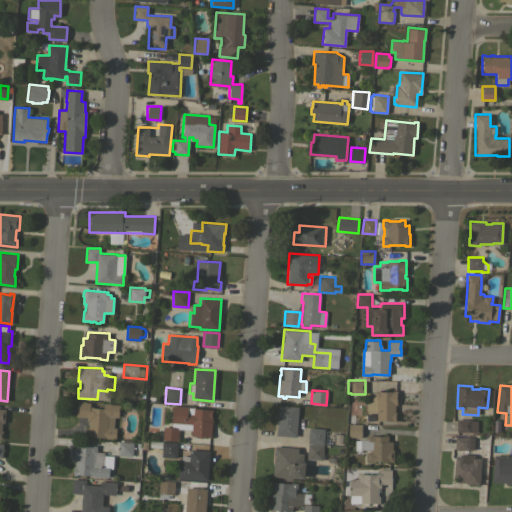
[(374,390),(379,390),(379,391),(392,391),(397,391),(397,405),(395,405),(394,412),(396,412),(396,421),(392,421),(377,420),(377,412),(366,411),(366,400),(374,396),(374,390)]
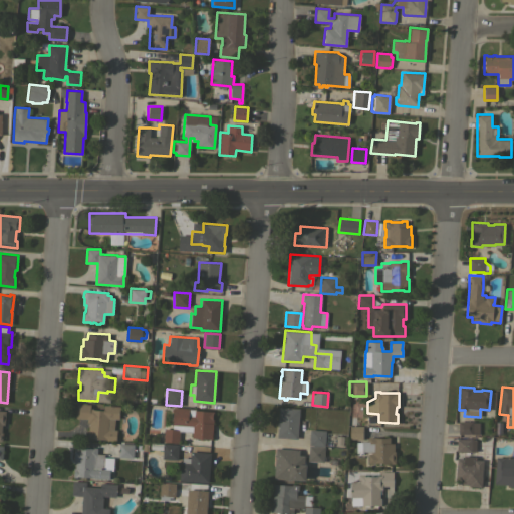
[(76,403),(90,404),(89,408),(91,408),(91,409),(103,410),(103,405),(119,407),(118,419),(114,419),(113,430),(116,430),(115,442),(104,441),(104,440),(93,439),(93,440),(86,439),(87,430),(88,430),(89,423),(86,423),(86,419),(75,418),(76,403)]
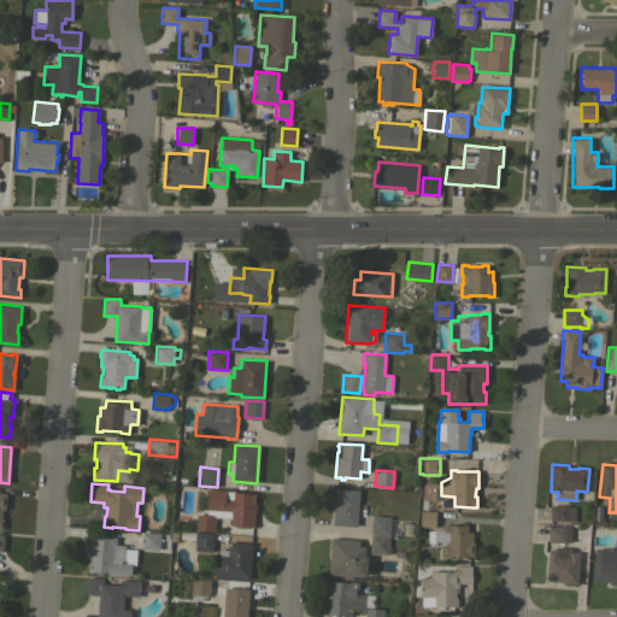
[(197,513),(206,515),(207,494),(206,494),(206,491),(207,491),(207,488),(225,489),(225,491),(233,491),(233,492),(257,493),(256,495),(254,495),(254,503),(256,503),(253,527),(242,527),(242,528),(239,528),(239,526),(229,526),(230,518),(215,517),(213,532),(195,530),(197,513)]
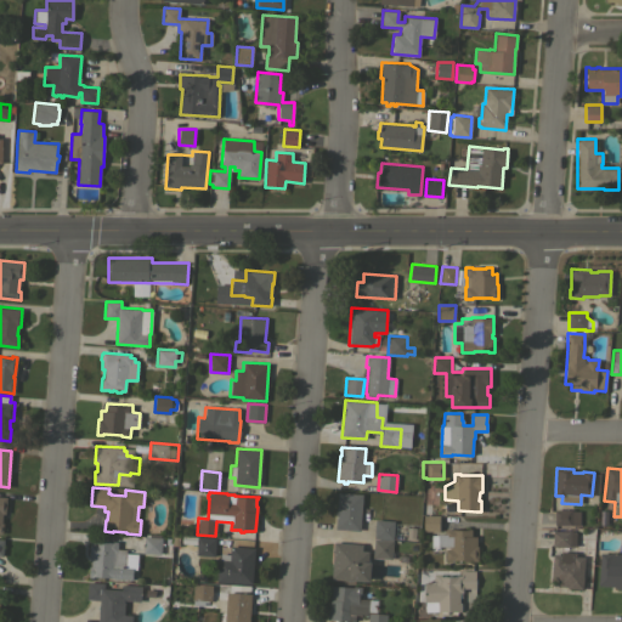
[(338,492),(362,493),(360,531),(335,529),(338,492)]
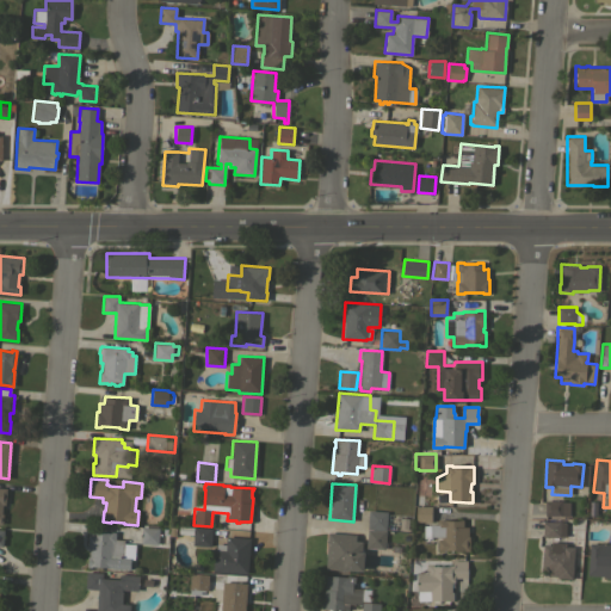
[(544,500),(561,500),(561,501),(569,501),(569,516),(544,516),(544,500)]
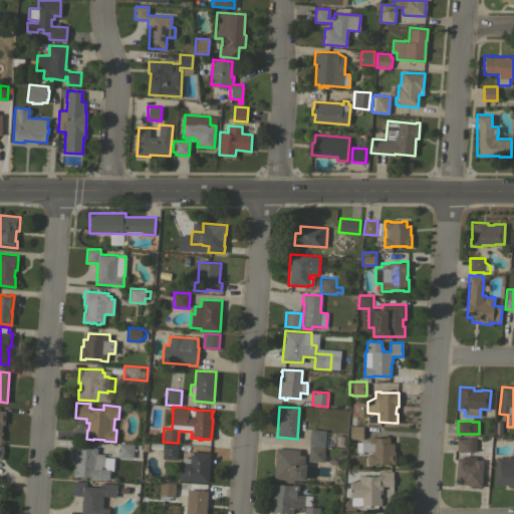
[(362,426),(362,439),(349,439),(349,426),(362,426)]
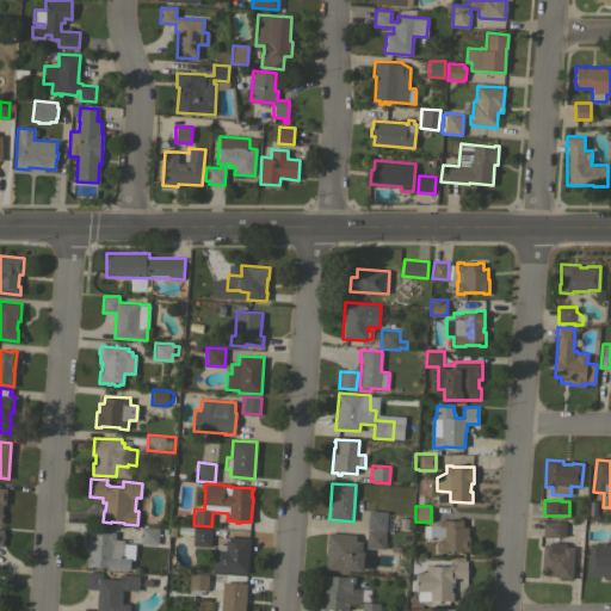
[(369,510),(387,512),(386,530),(368,529),(369,510)]
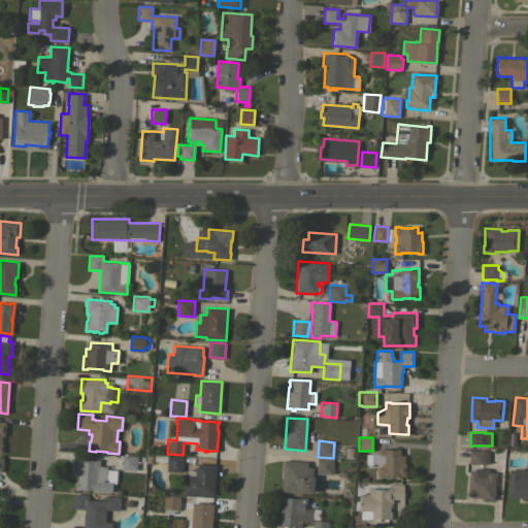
[(404,463),(405,463),(405,476),(401,476),(401,475),(385,475),(385,476),(377,476),(377,466),(382,466),(382,463),(371,464),(371,463),(366,463),(366,454),(371,454),(371,453),(377,453),(377,449),(384,449),(384,450),(400,450),(400,455),(404,455),(404,463)]
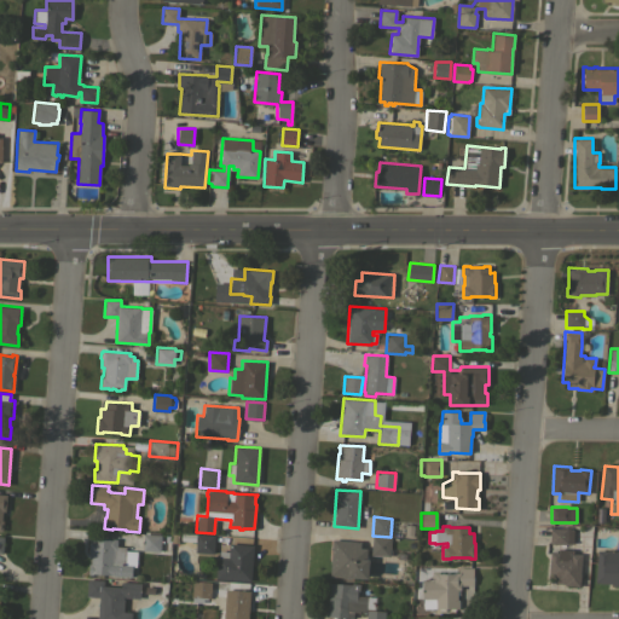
[(573,544),(550,544),(550,528),(567,528),(573,530),(573,544)]
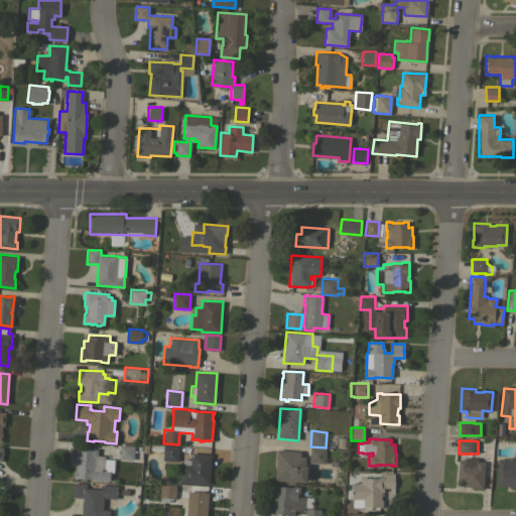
[(119,444),(120,444),(121,442),(124,443),(124,442),(132,442),(132,445),(134,445),(133,460),(118,459),(119,444)]
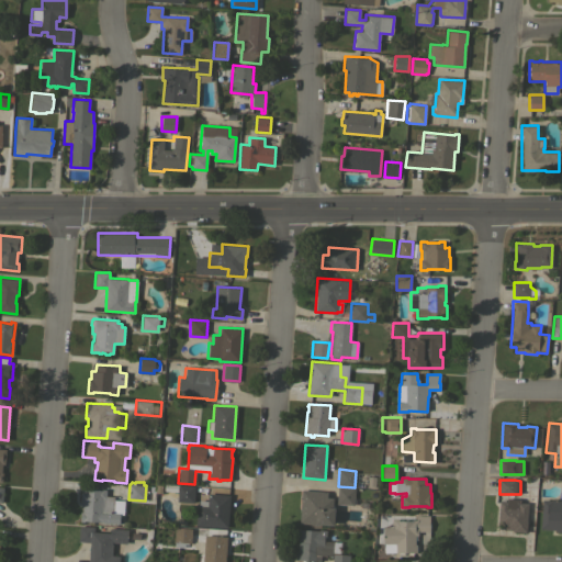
[(178,484),(194,485),(193,503),(177,502),(178,484)]
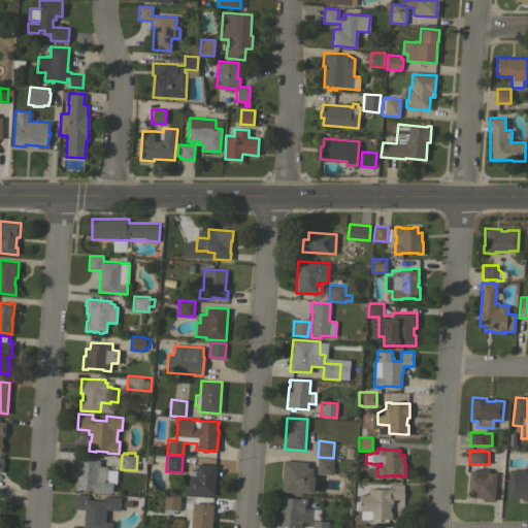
[(283,460),(293,461),(294,456),(300,456),(300,461),(307,462),(307,467),(312,468),(312,473),(314,473),(314,476),(315,476),(314,494),(281,491),(283,460)]
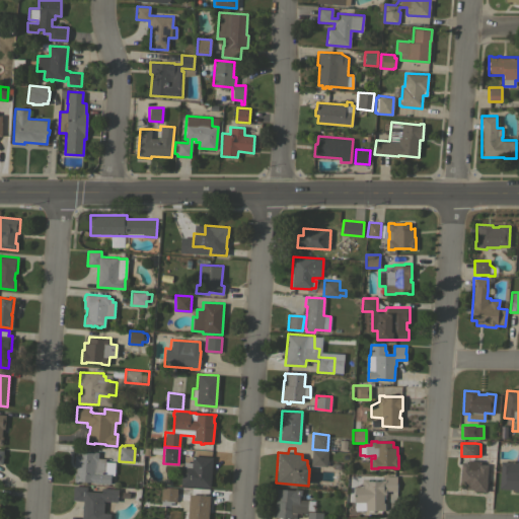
[(312,449),(327,451),(326,460),(328,460),(327,465),(326,465),(326,466),(310,465),(312,449)]
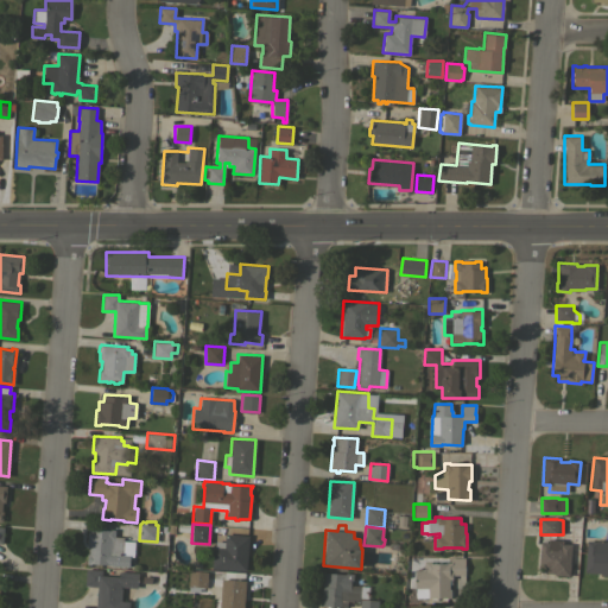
[(89,545),(87,544),(88,527),(92,527),(92,529),(109,530),(109,529),(114,529),(114,536),(124,537),(122,557),(111,556),(109,565),(92,563),(90,564),(87,564),(87,553),(89,553),(89,545)]
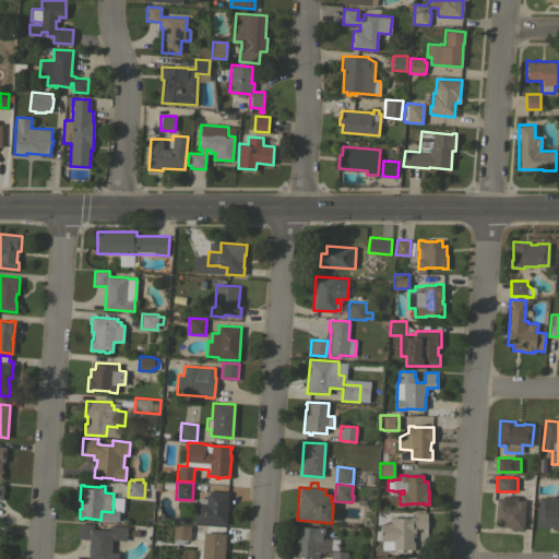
[(228,492),(226,525),(194,523),(195,502),(205,503),(206,490),(228,492)]
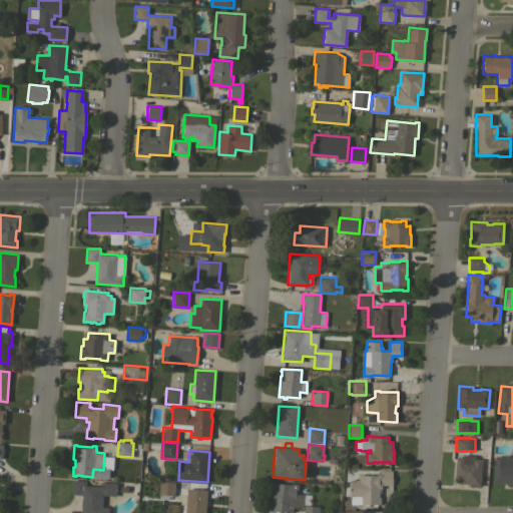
[(456,457),(462,458),(462,455),(475,455),(475,459),(482,459),(480,486),(468,485),(468,484),(459,483),(459,479),(454,479),(456,457)]
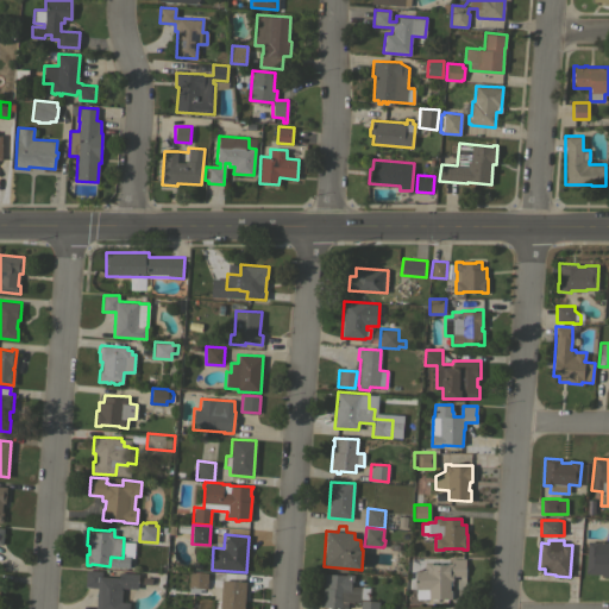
[(588,541),(597,542),(597,541),(608,541),(608,576),(602,576),(602,575),(585,573),(588,541)]
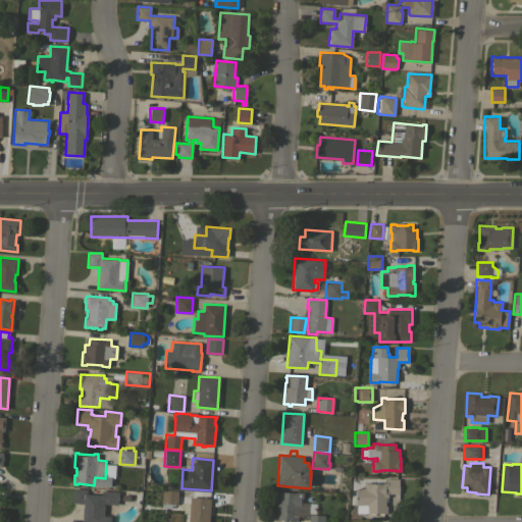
[(368,482),(368,483),(371,483),(371,482),(374,482),(374,483),(376,483),(376,482),(379,482),(379,483),(380,483),(380,482),(386,482),(386,478),(399,478),(399,485),(400,485),(400,490),(399,490),(399,493),(387,493),(387,497),(387,502),(385,502),(385,506),(386,506),(386,507),(387,507),(387,512),(386,512),(386,513),(383,513),(383,514),(379,514),(374,514),(370,514),(370,513),(367,513),(367,514),(357,514),(357,505),(356,505),(356,488),(361,488),(365,482),(368,482)]
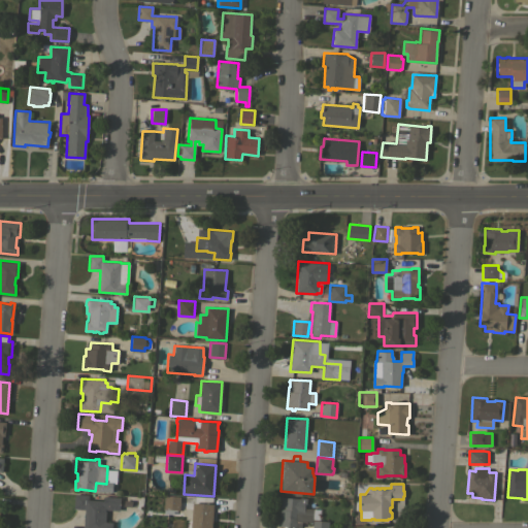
[(74,494),(89,495),(88,499),(103,500),(103,496),(120,497),(119,510),(105,509),(104,510),(105,510),(105,521),(112,522),(111,527),(83,527),(85,509),(73,508),(74,494)]
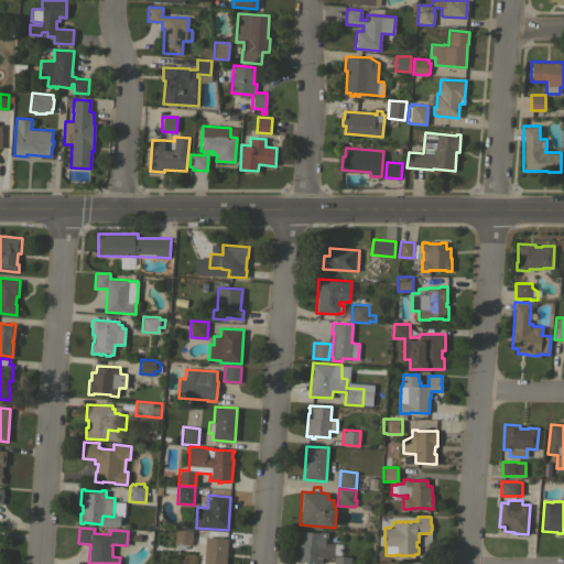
[(175,529),(192,530),(192,544),(174,543),(175,529)]
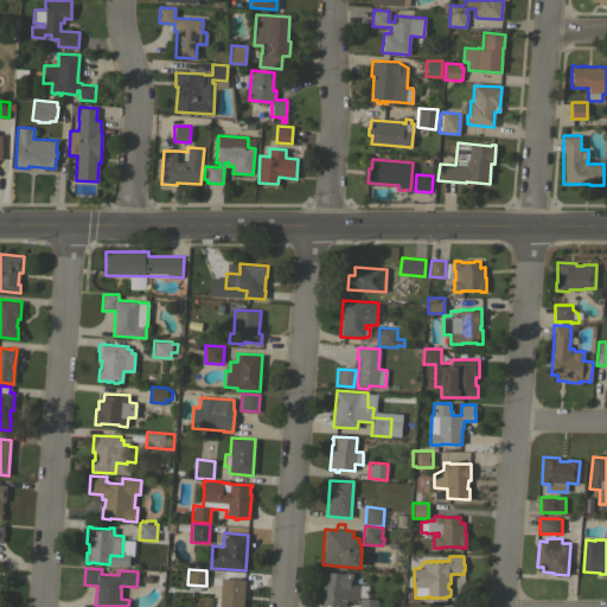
[(321,580),(323,580),(323,572),(344,573),(352,573),(351,582),(350,582),(350,585),(359,585),(358,601),(346,600),(346,606),(320,605),(321,580)]
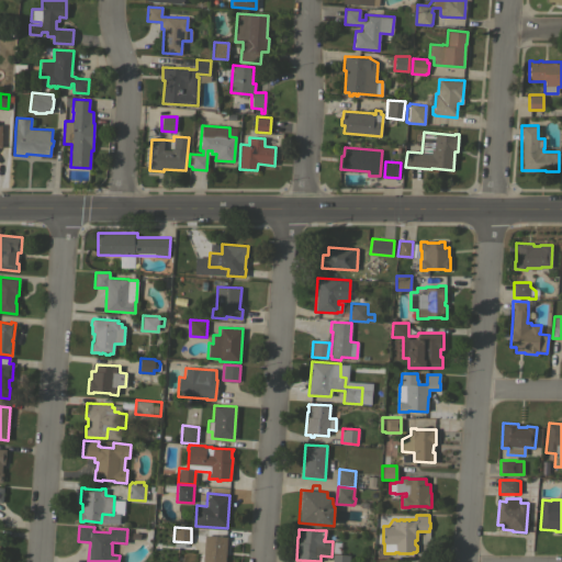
[(202,561),(204,535),(227,537),(225,561),(202,561)]
